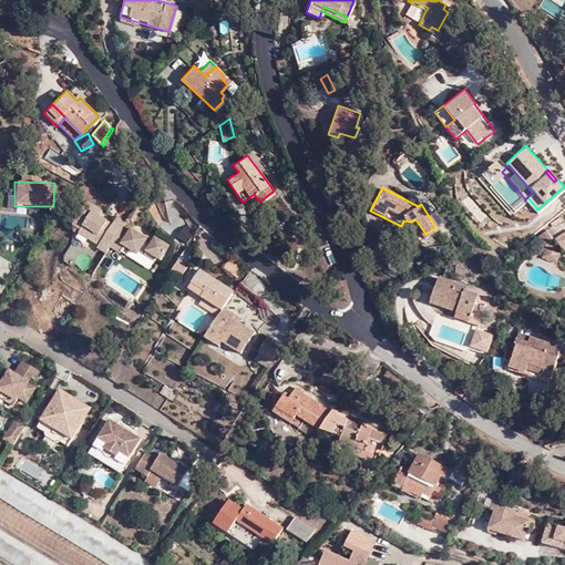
[(95,243),(104,248),(108,243),(120,223),(122,219),(113,214),(109,221),(96,213),(100,208),(84,198),(71,221),(79,225),(76,228),(96,240),(95,243)]
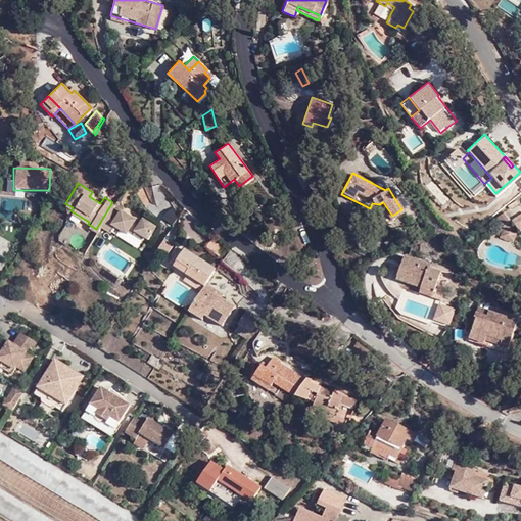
[(385,220),(392,216),(383,202),(379,204),(372,203),(370,208),(385,220)]
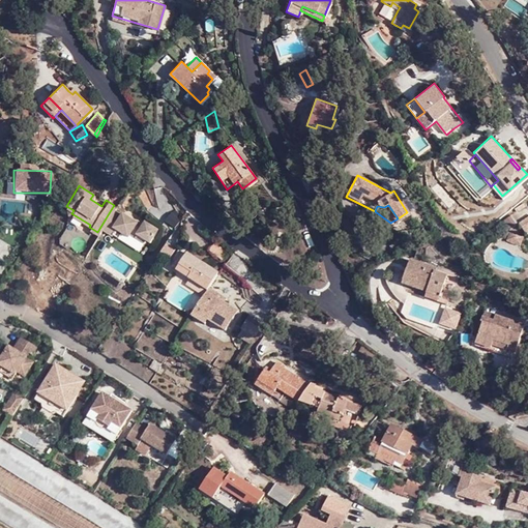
[(112,208),(100,227),(110,233),(111,232),(116,235),(119,230),(125,234),(127,232),(141,240),(144,237),(146,239),(154,227),(142,220),(139,226),(134,222),(135,221),(120,211),(119,212),(112,208)]
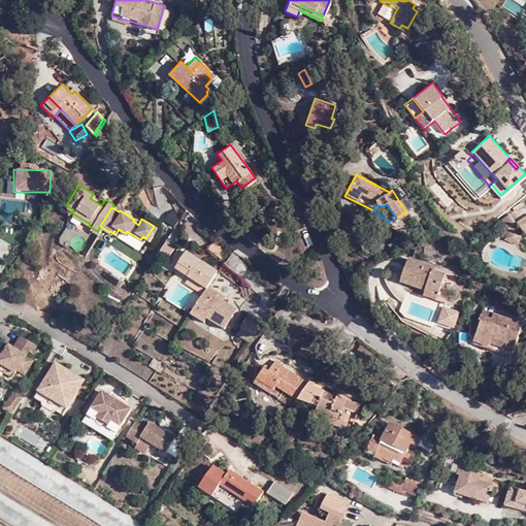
[(525,214),(517,221),(524,231),(525,230),(525,214)]
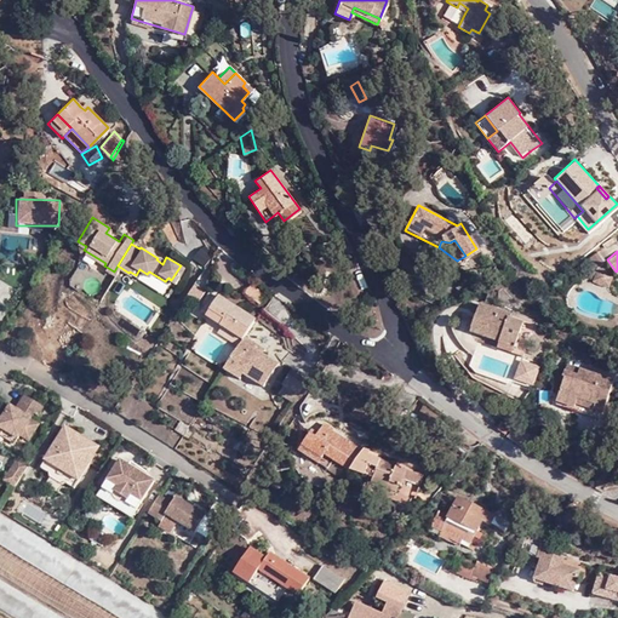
[(591,279),(608,286),(613,274),(595,268),(591,279)]
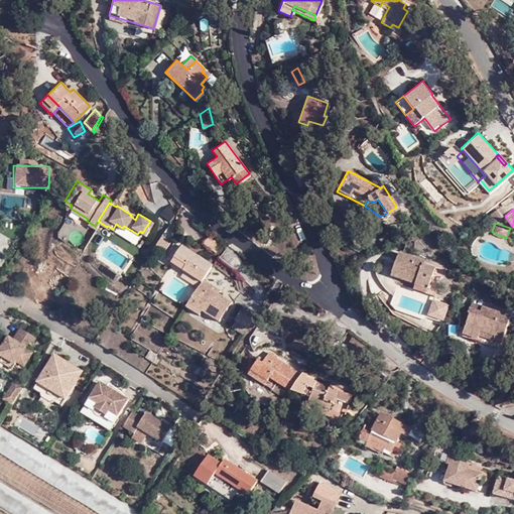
[(202,242),(214,251),(219,244),(208,234),(202,242)]
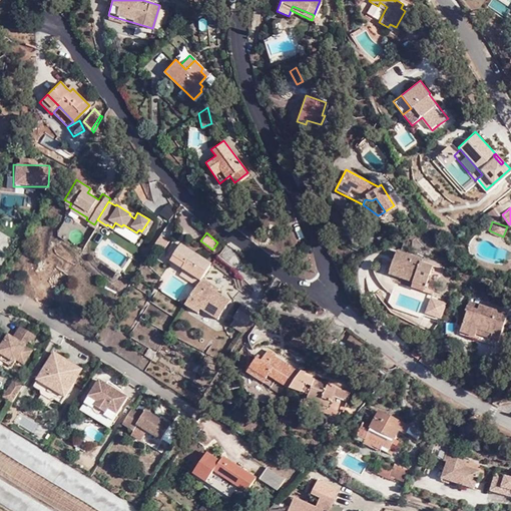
[(171,238),(162,233),(155,243),(164,249),(171,238)]
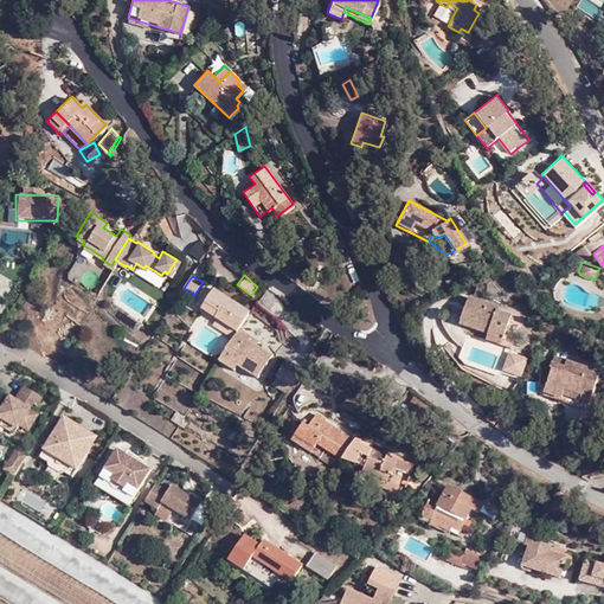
[(237,327),(248,309),(212,287),(199,306),(236,329),(237,327)]
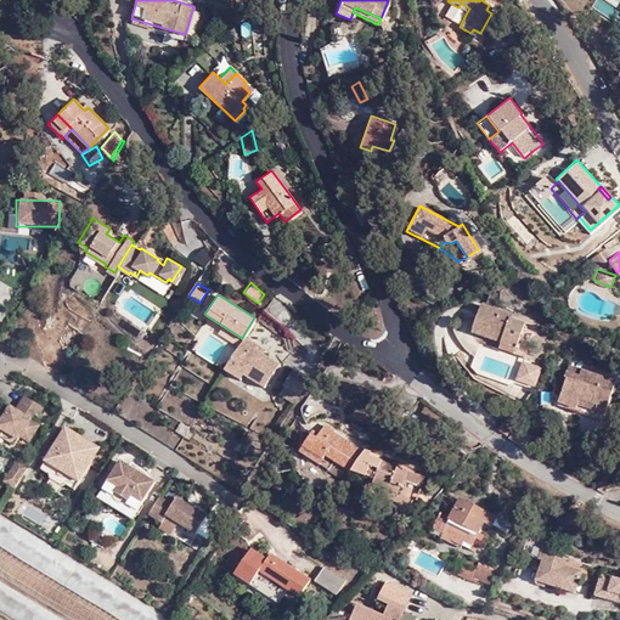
[(499,341),(514,345),(523,321),(509,316),(511,313),(480,302),(472,325),(501,337),(499,341)]
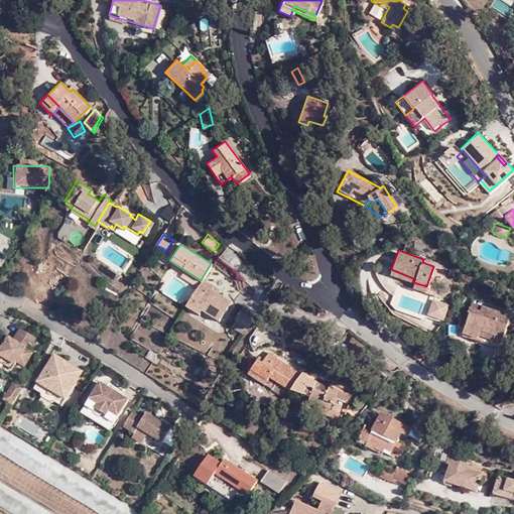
[(390,274),(413,282),(415,279),(391,269),(390,274)]
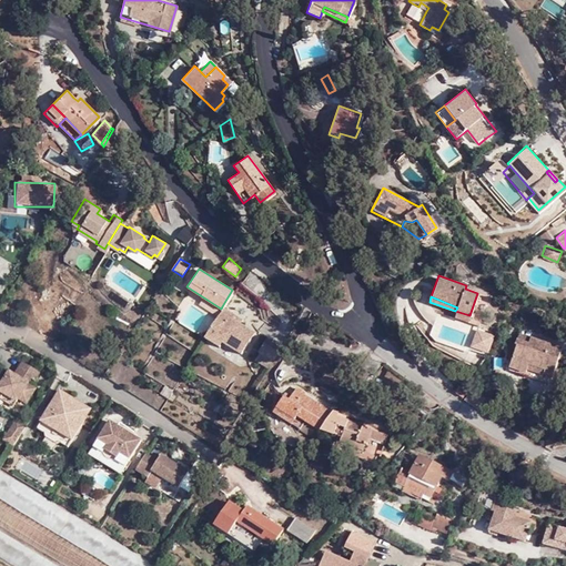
[(230,312),(222,306),(221,309),(205,331),(221,341),(239,352),(252,331),(238,321),(229,314),(230,312)]
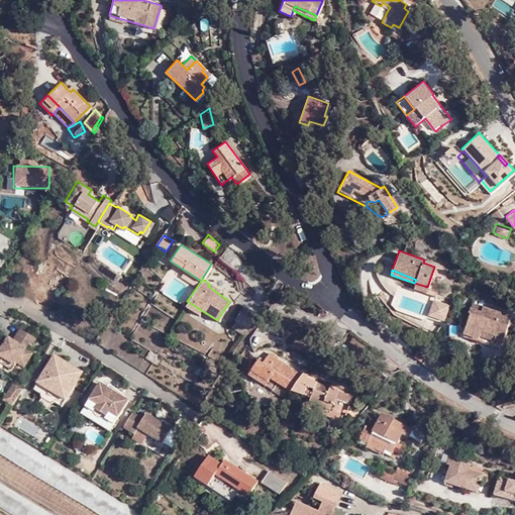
[(425,293),(427,287),(414,283),(413,288),(425,293)]
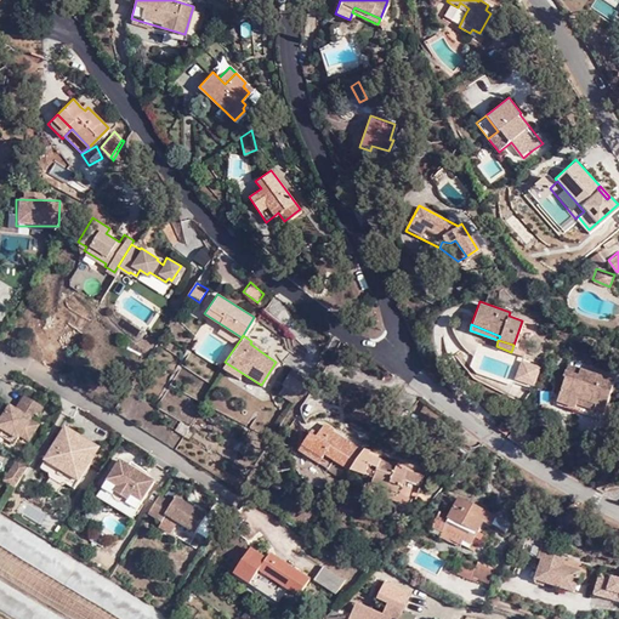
[(262,347),(251,341),(250,344),(260,351),(262,347)]
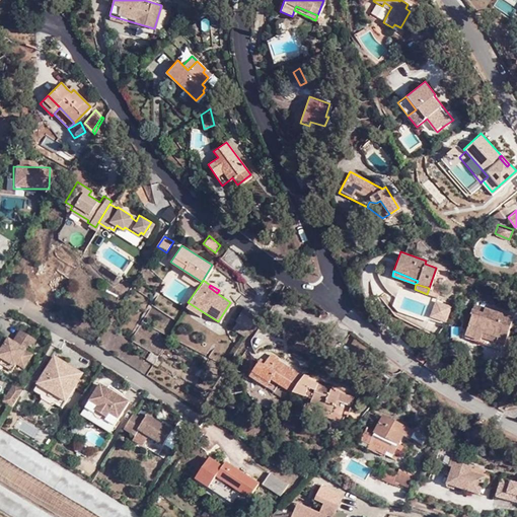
[(445,323),(449,299),(397,290),(392,314),(445,323)]
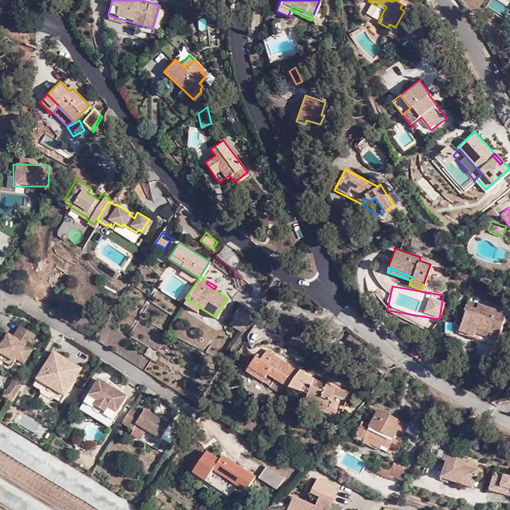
[(185,298),(183,303),(196,311),(199,307),(185,298)]
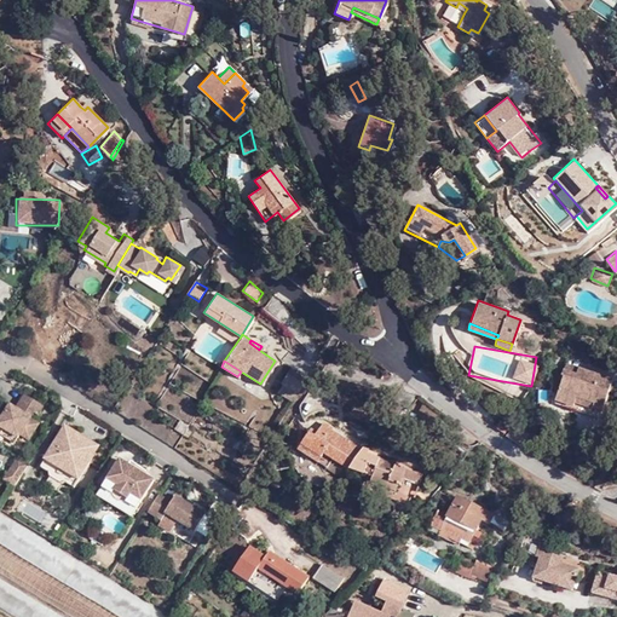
[(572,378),(575,370),(561,367),(559,374),(572,378)]
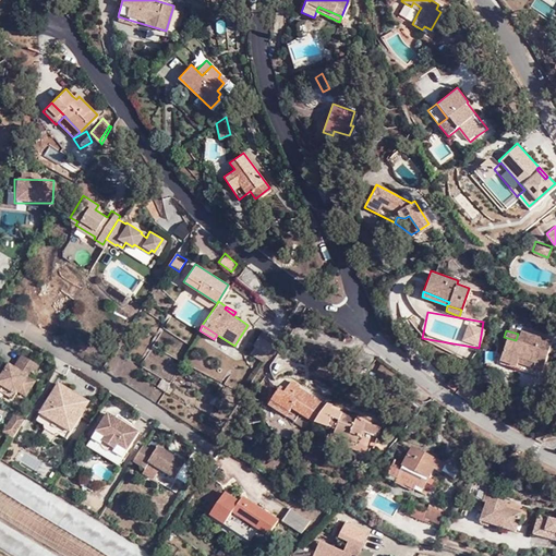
[(260,334),(249,353),(261,360),(273,340),(260,334)]
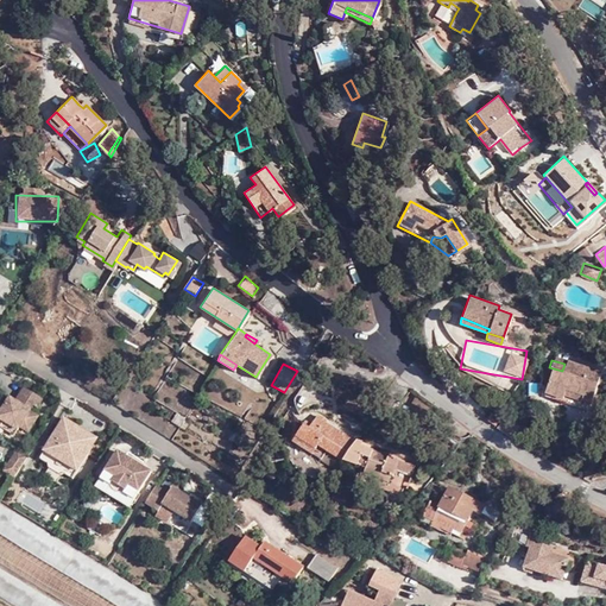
[(584,393),(582,398),(591,401),(598,373),(565,364),(562,371),(549,367),(547,378),(549,379),(544,393),(559,397),(560,392),(561,387),(584,393)]
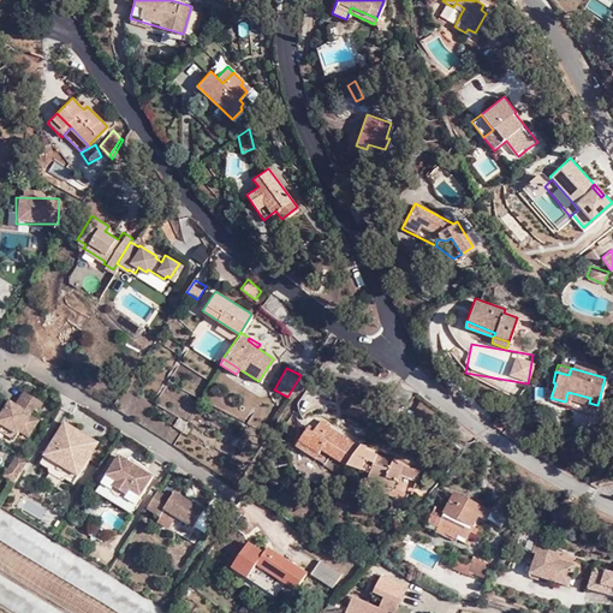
[(566,397),(589,403),(590,398),(567,392),(566,397)]
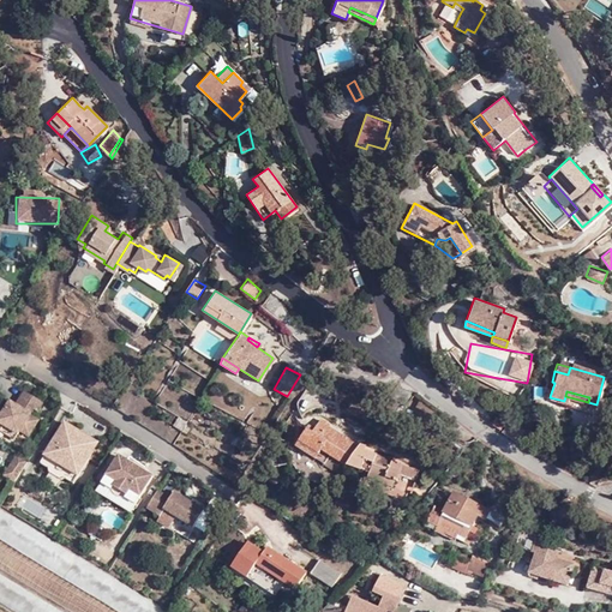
[(0,423),(17,433),(19,430),(28,436),(37,420),(29,415),(33,409),(36,411),(41,403),(23,393),(16,405),(10,402),(5,411),(0,407),(0,423)]
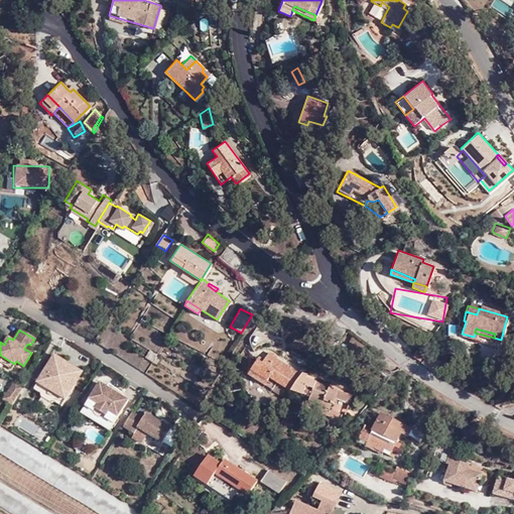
[(143,355),(150,360),(153,355),(145,350),(143,355)]
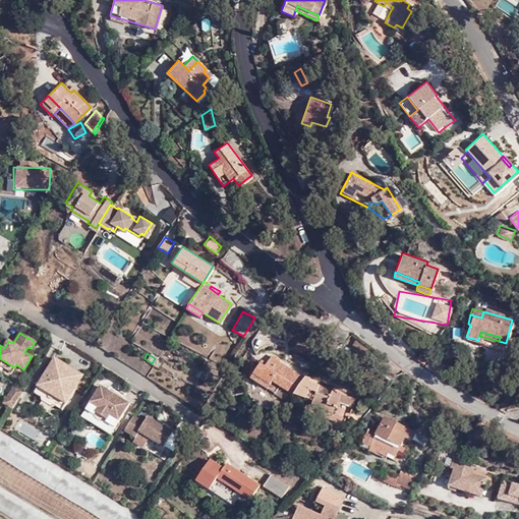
[(277,385),(291,394),(302,378),(276,361),(277,358),(270,354),(263,363),(258,361),(251,372),(268,384),(270,380),(277,385)]
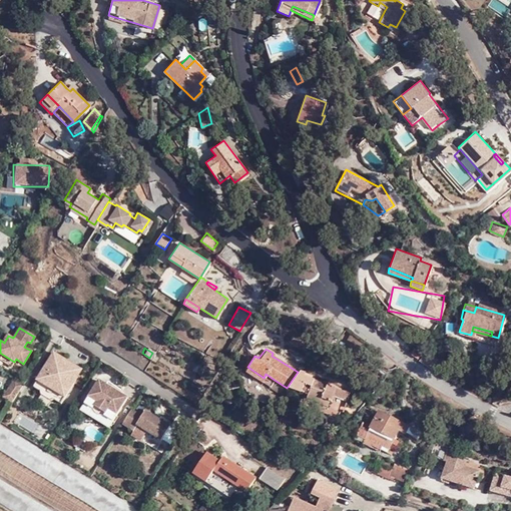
[(0,360),(11,367),(14,362),(0,353),(0,360)]
